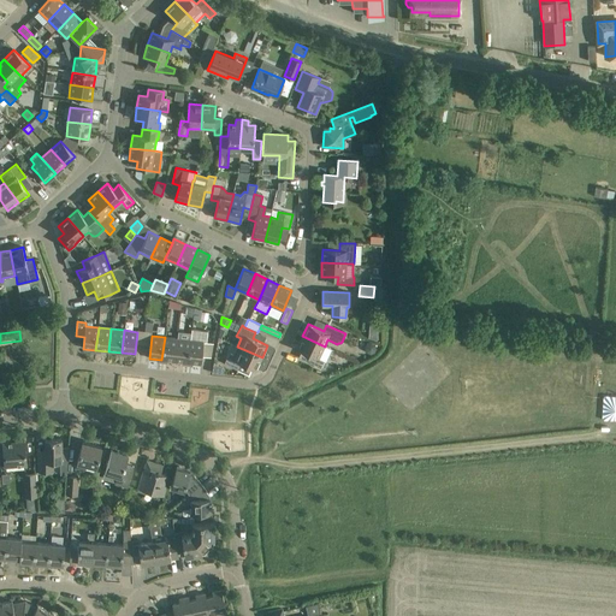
[(319,357),(325,347),(302,336),(296,348),(312,355),(309,362),(323,368),(326,361),(319,357)]
